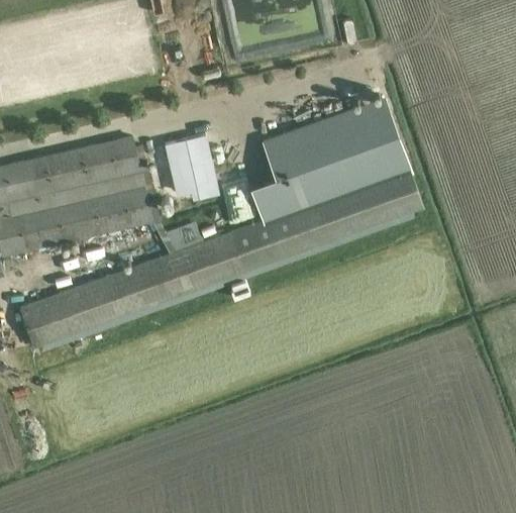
[(288,214),(407,171),(383,102),(264,145),(288,214)]
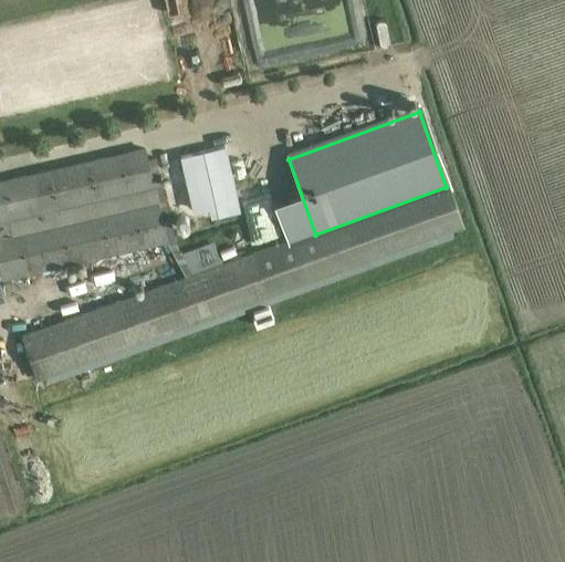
[(10,236),(7,221),(154,188),(145,148),(0,180),(0,277),(1,282),(167,245),(157,203),(10,236)]
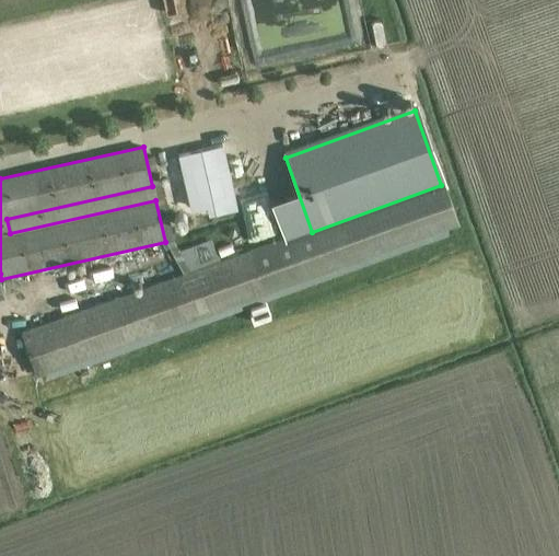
[(179,160),(179,162),(193,217),(209,213),(210,221),(239,215),(224,150),(179,160)]
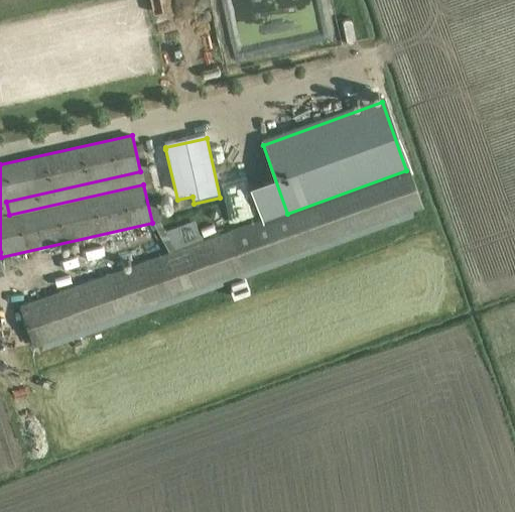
[(142,145),(134,146),(152,223),(170,256),(175,254),(166,237),(160,227),(142,145)]
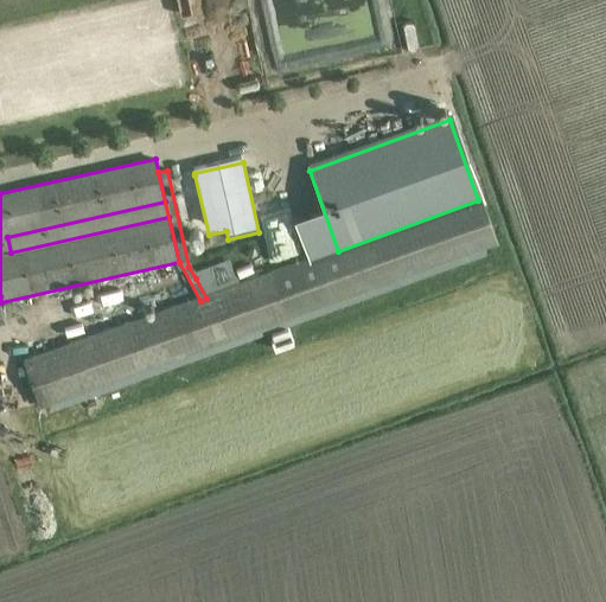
[(40,414),(498,249),(482,200),(478,200),(423,221),(372,239),(342,250),(206,299),(201,301),(23,364),(40,414)]
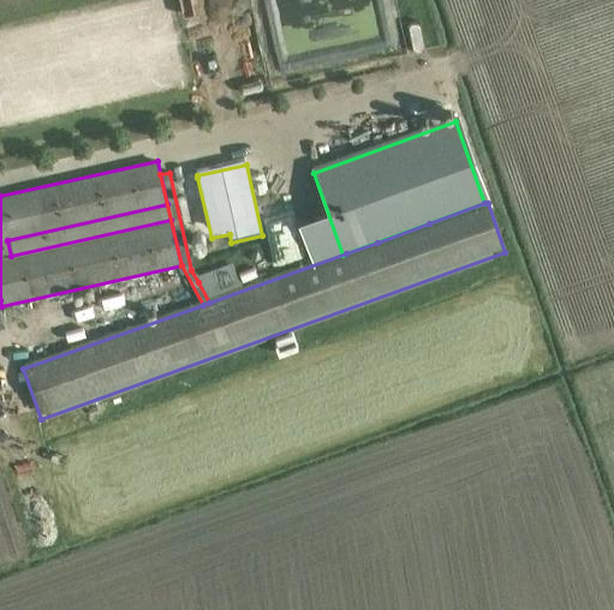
[(65,316),(72,338),(111,326),(103,305),(65,316)]
